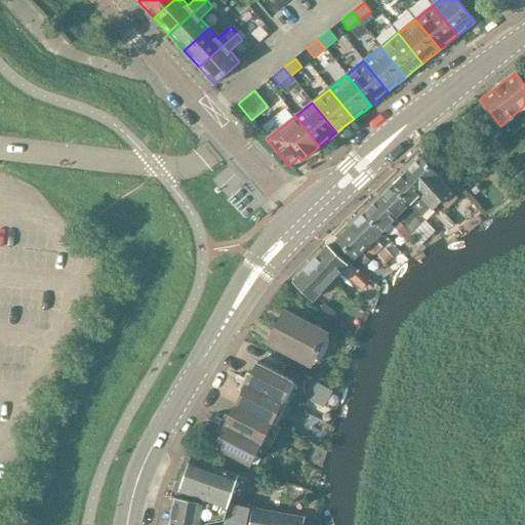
[(420,157),(404,172),(405,172),(422,191),(418,194),(431,207),(432,208),(435,204),(450,190),(437,175),(438,175),(420,157)]
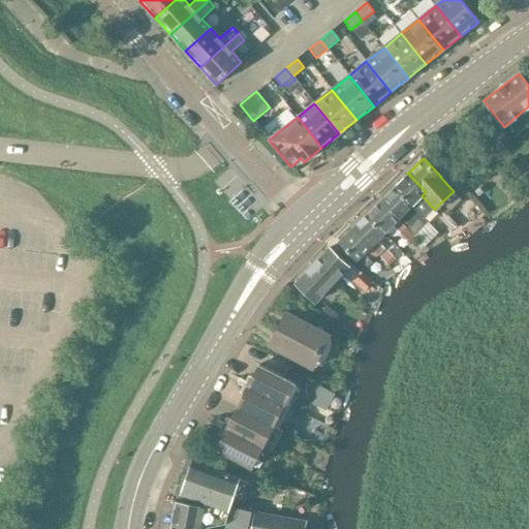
[(408,174),(394,187),(412,206),(425,219),(434,209),(422,195),(426,192),(408,174)]
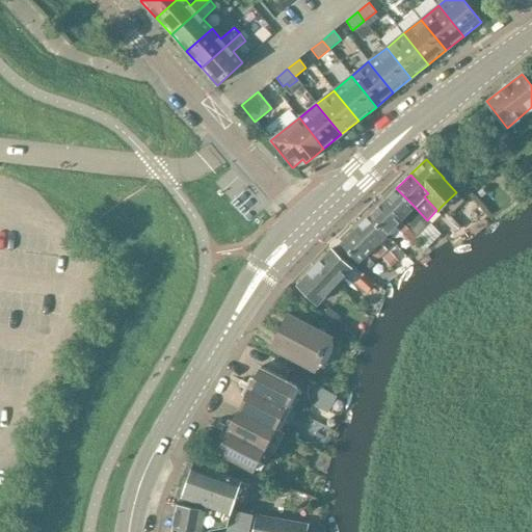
[(396,188),(382,203),(407,229),(414,235),(416,237),(429,223),(415,207),(396,188)]
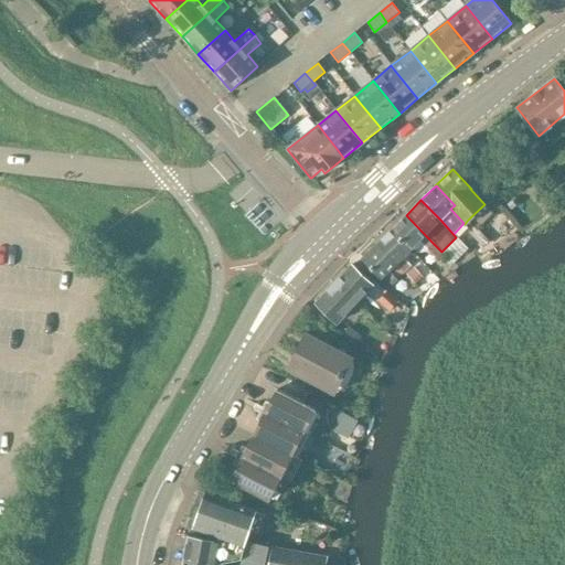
[(406,215),(391,230),(411,248),(418,241),(426,249),(433,243),(406,215)]
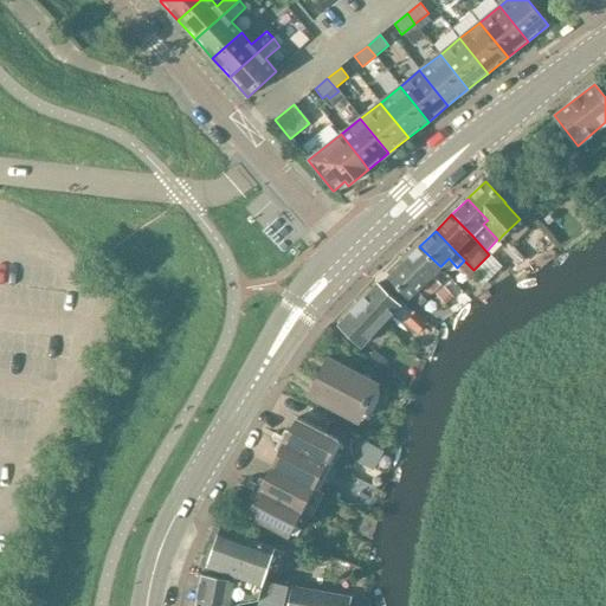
[(419,246),(404,262),(416,274),(433,291),(440,284),(431,276),(440,266),(419,246)]
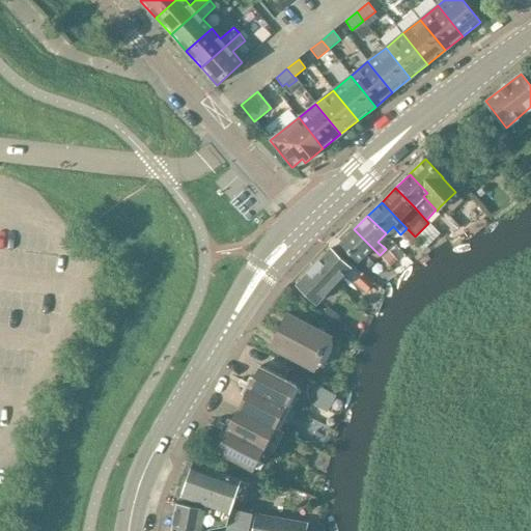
[(407,241),(413,234),(407,228),(400,234),(407,241)]
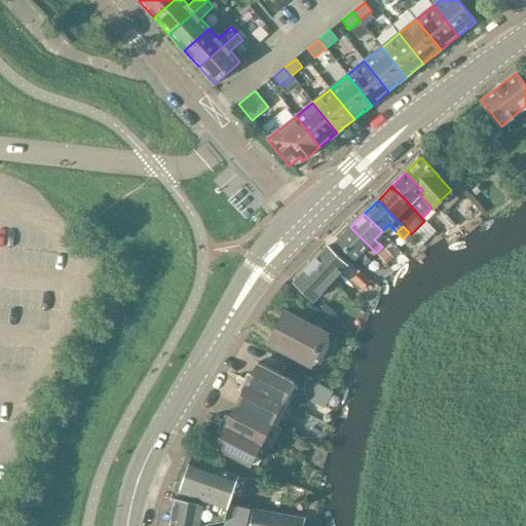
[(361,237),(350,227),(336,240),(353,259),(362,252),(370,259),(376,253),(361,237)]
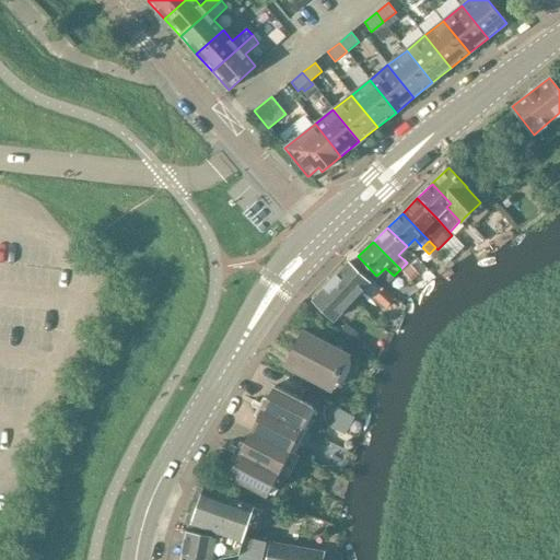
[(348,263),(330,281),(352,301),(370,282),(348,263)]
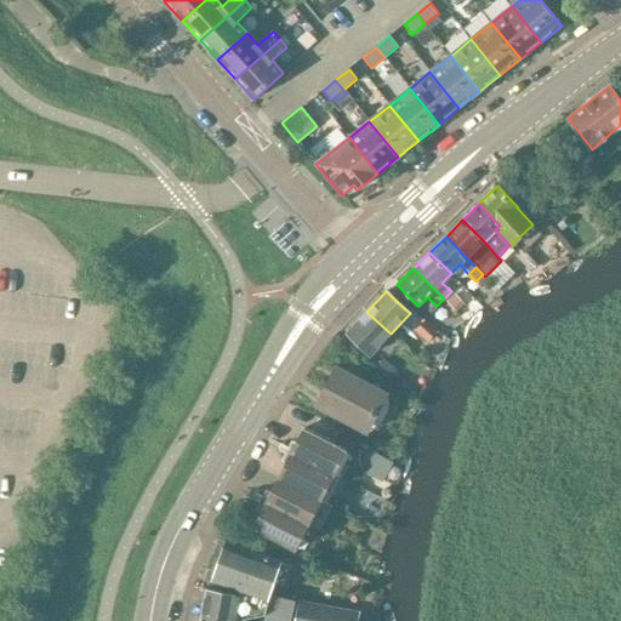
[(455,294),(446,302),(456,313),(465,303),(455,294)]
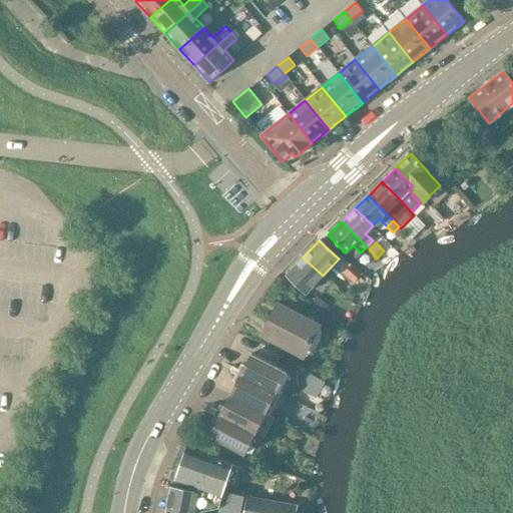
[(323,276),(303,258),(287,275),(287,276),(306,294),(323,276)]
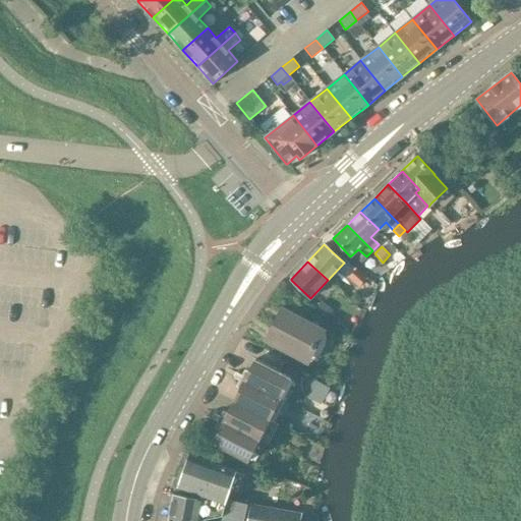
[(354,271),(349,277),(360,287),(365,281),(354,271)]
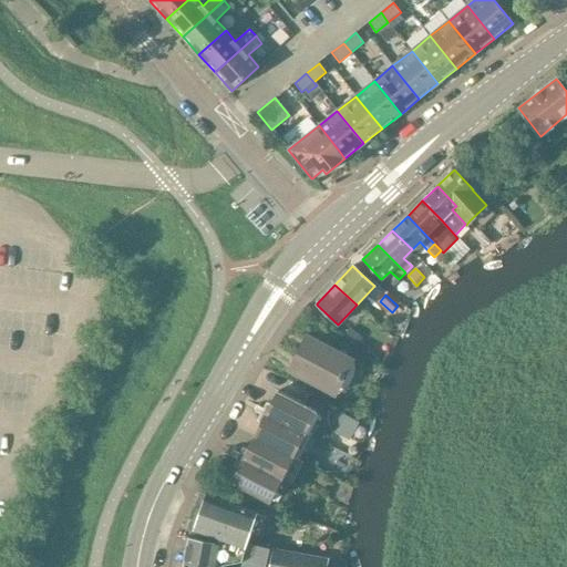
[(350,328),(343,338),(356,347),(363,338),(350,328)]
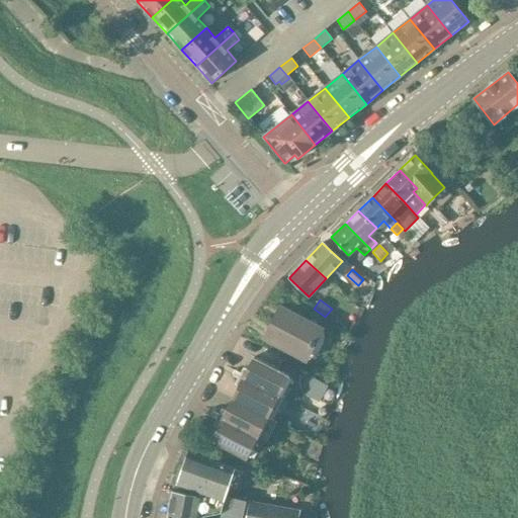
[(323,330),(289,313),(279,307),(263,338),(308,360),(312,358),(318,353),(319,352),(322,345),(324,342),(324,335),(323,330)]
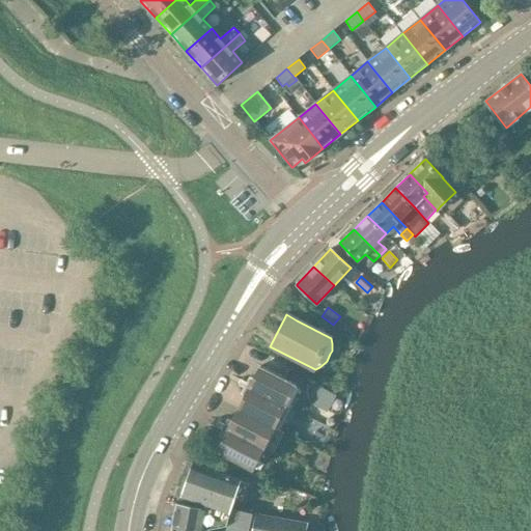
[(260,366),(249,387),(285,406),(297,385),(260,366)]
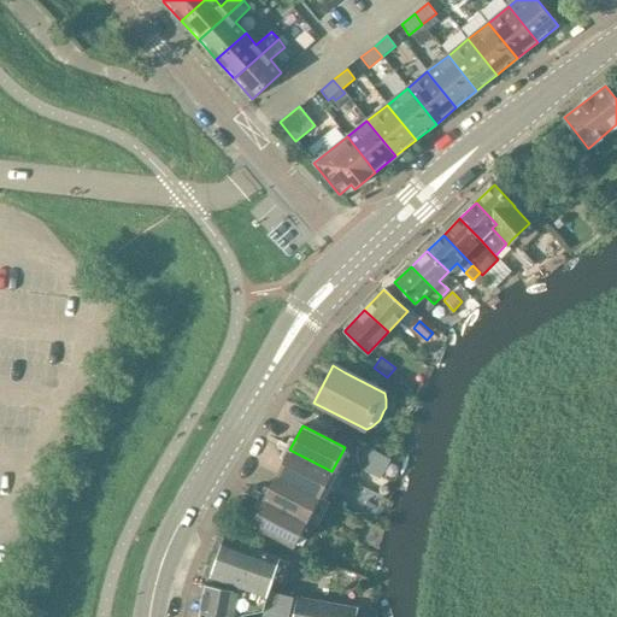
[(346,444),(351,434),(338,428),(334,438),(346,444)]
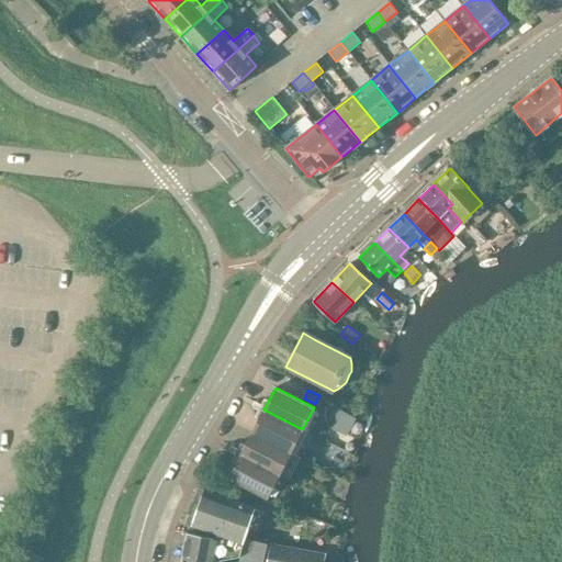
[(336,408),(326,427),(338,433),(348,415),(336,408)]
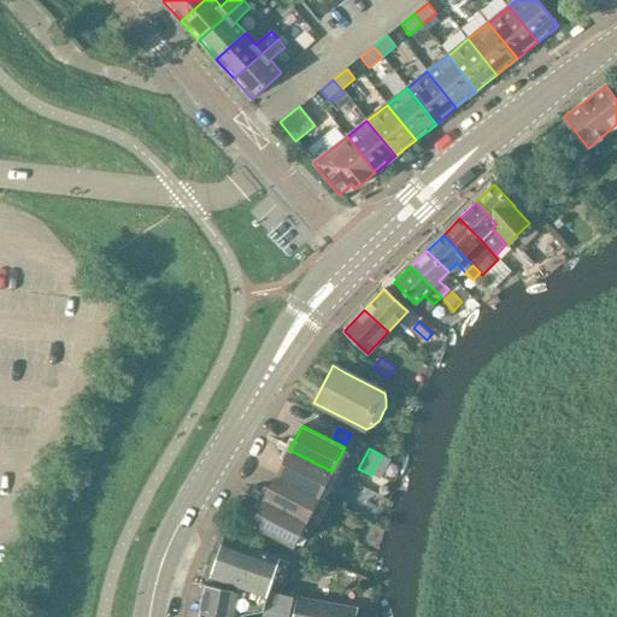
[(289,450),(277,475),(318,497),(331,471),(289,450)]
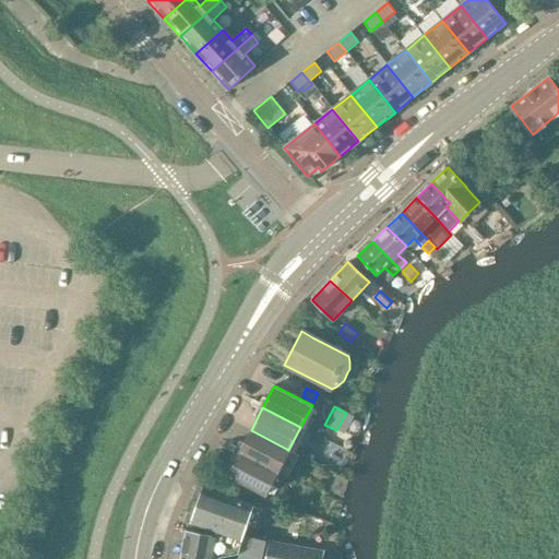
[(251,430),(240,452),(277,472),(288,450),(251,430)]
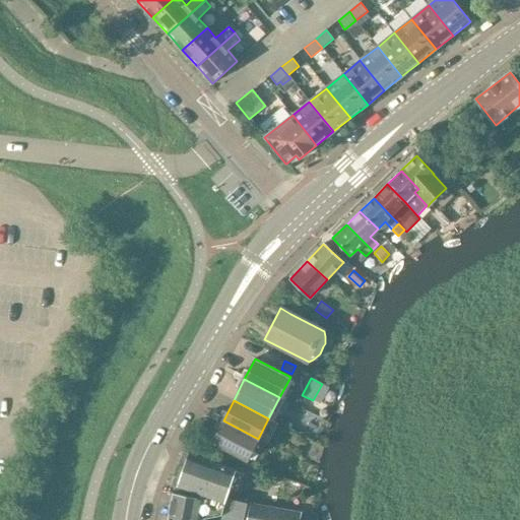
[(258,439),(223,420),(212,442),(248,460),(258,439)]
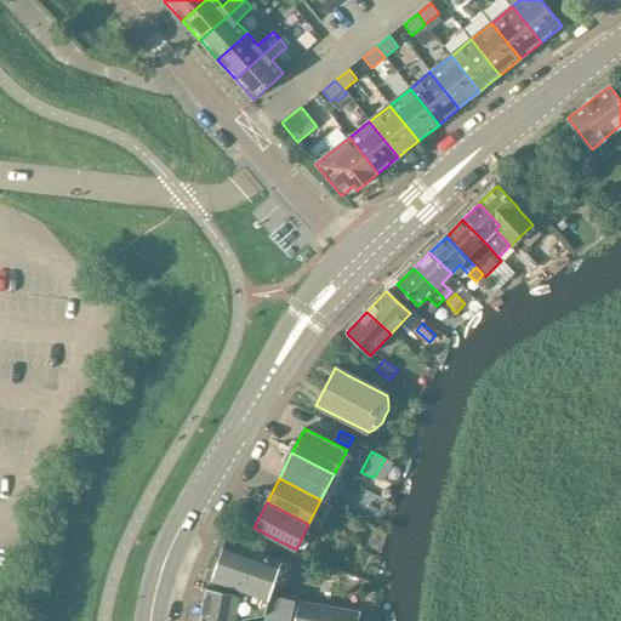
[(226,542),(212,581),(241,590),(271,598),(275,580),(277,579),(279,569),(283,560),(281,559),(280,559),(226,542)]
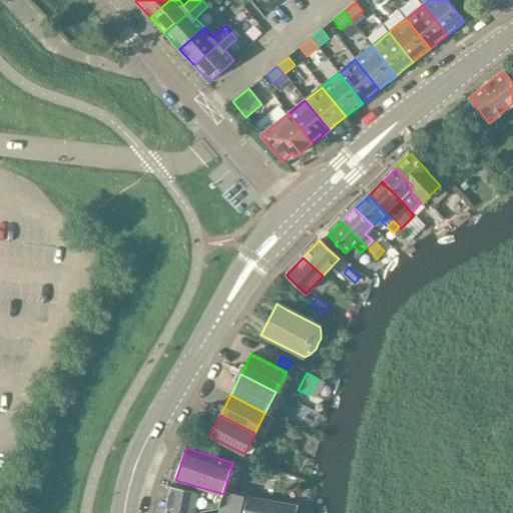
[(170,488),(166,510),(188,512),(194,512),(196,508),(197,500),(220,503),(223,494),(199,487),(198,492),(197,492),(170,488)]
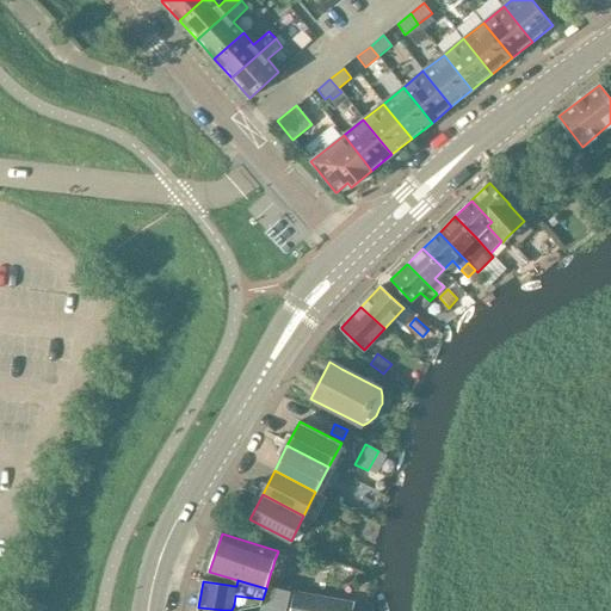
[(269,581),(261,610),(287,610),(292,587),(269,581)]
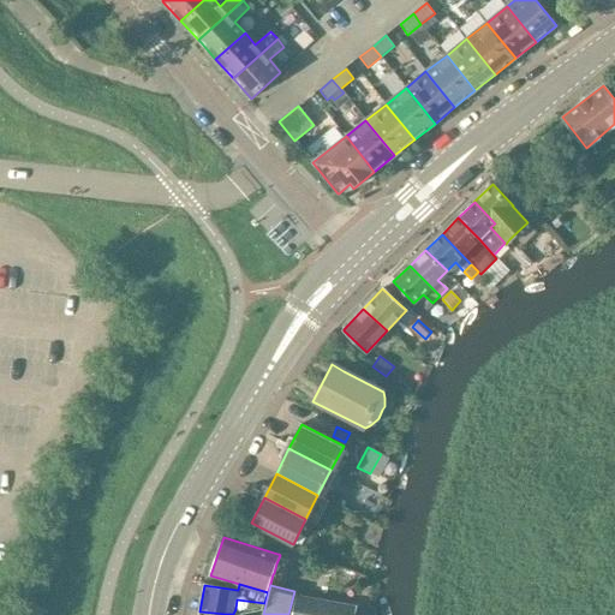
[(352,614),(353,607),(305,598),(296,596),(292,614),(352,614)]
